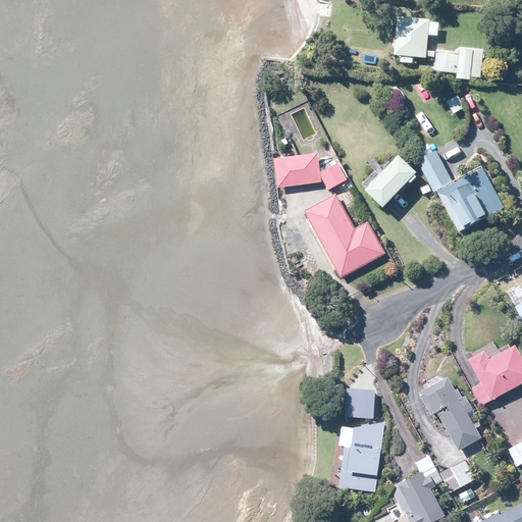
[(427,23),(427,20),(396,17),(392,56),(400,56),(400,62),(412,64),(412,57),(424,59),(424,57),(432,57),(433,52),(429,51),(425,51),(426,36),(430,36),(436,36),(437,24),(427,23)]
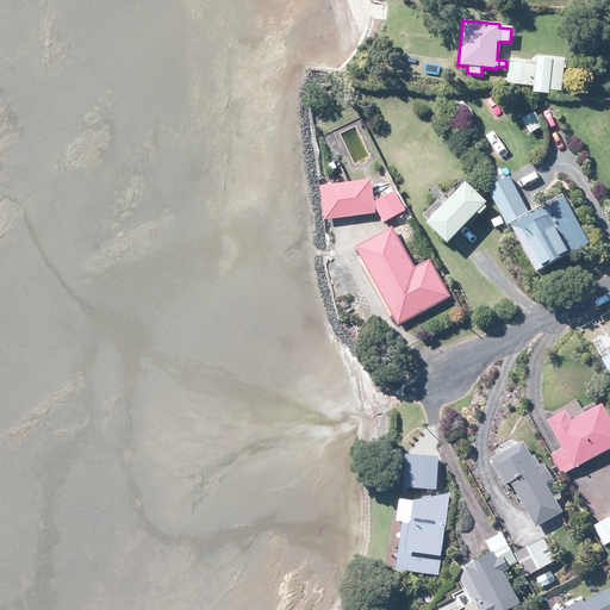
[(560,92),(562,62),(535,58),(534,64),(508,61),(506,83),(531,86),(530,93),(547,94),(547,91),(560,92)]
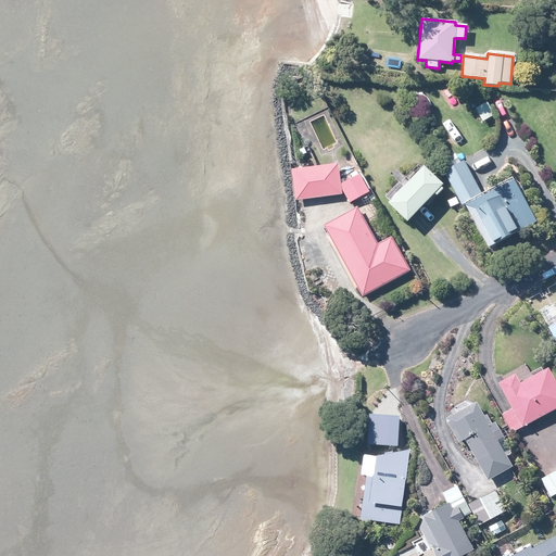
[(459,203),(460,205),(480,194),(463,161),(442,173),(456,197),(446,202),(450,207),(459,203)]
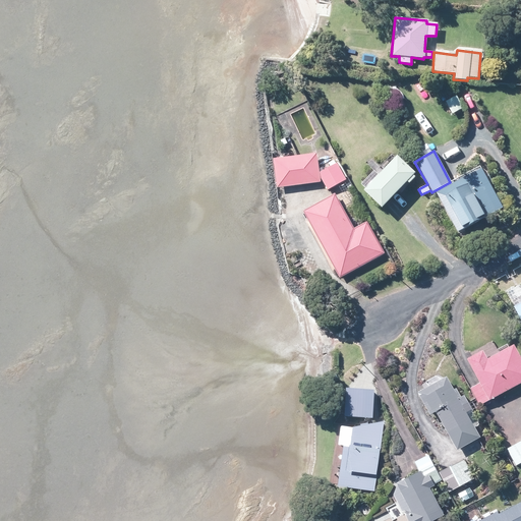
[(336,163),(326,169),(317,173),(315,154),(314,154),(291,157),(272,159),(276,187),(278,187),(320,182),(319,174),(327,190),(334,186),(345,179),(336,163)]
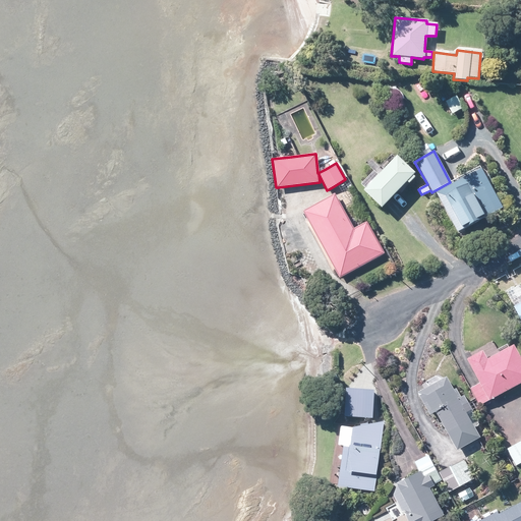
[(385,204),(389,199),(404,183),(406,184),(412,178),(410,176),(412,174),(394,157),(391,160),(364,189),(361,191),(380,209),(385,204)]
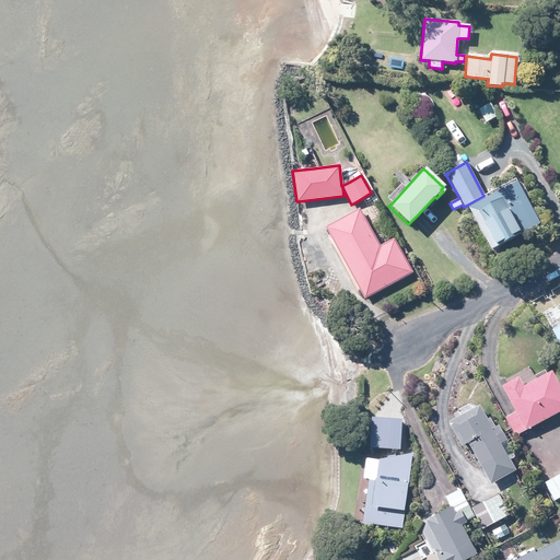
[(491,249),(499,245),(537,224),(514,183),(465,209),(488,251),(491,249)]
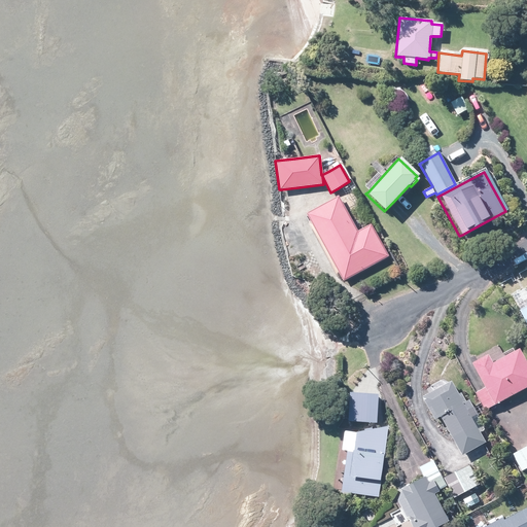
[(357,232),(341,204),(337,196),(305,214),(343,281),(388,256),(370,224),(357,232)]
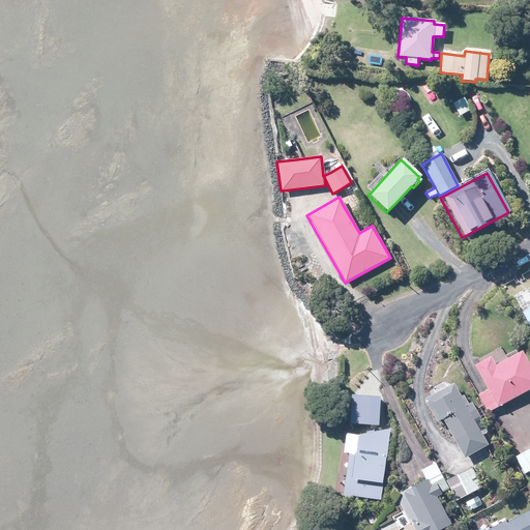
[(529,307),(525,311),(521,314),(529,329),(529,307)]
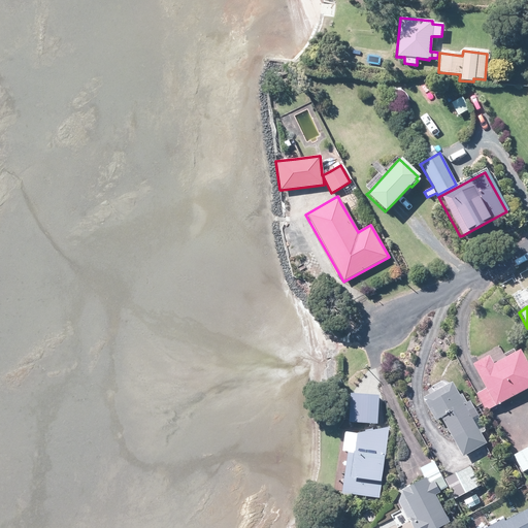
[(508,398),(527,387),(527,367),(519,351),(515,353),(492,365),(488,356),(473,364),(472,364),(485,389),(477,393),(476,394),(485,410),(488,409),(508,398)]
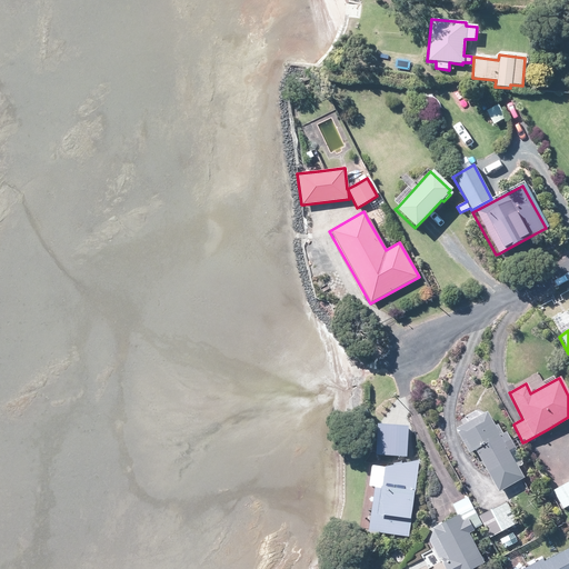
[(493,427),(486,412),(482,415),(476,410),(465,416),(468,422),(455,429),(453,430),(465,450),(467,453),(475,450),(487,473),(485,475),(493,491),(519,478),(511,462),(512,461),(508,452),(515,449),(505,431),(501,433),(496,425),(493,427)]
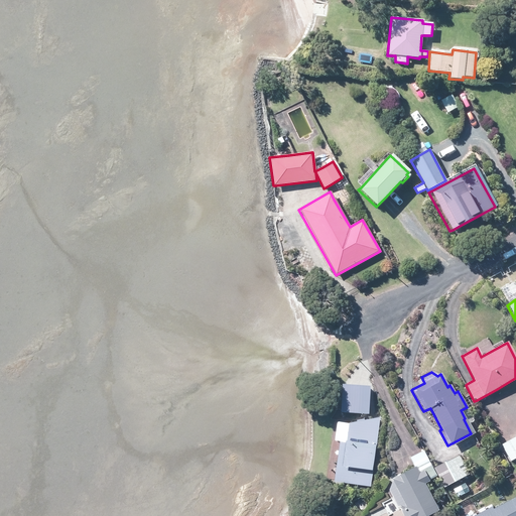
[(341,412),(368,414),(369,387),(342,386),(341,412)]
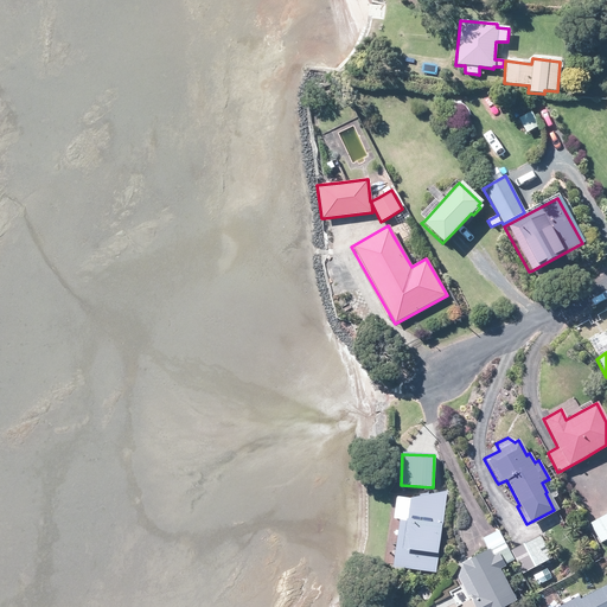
[(398,519),(393,563),(391,567),(434,573),(436,556),(434,556),(438,525),(440,526),(445,492),(434,494),(409,499),(407,521),(398,519)]
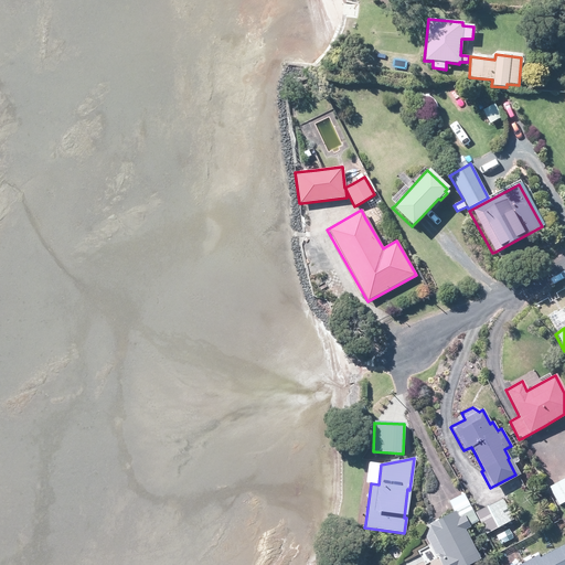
[(564,501),(564,478),(548,487),(558,504),(564,501)]
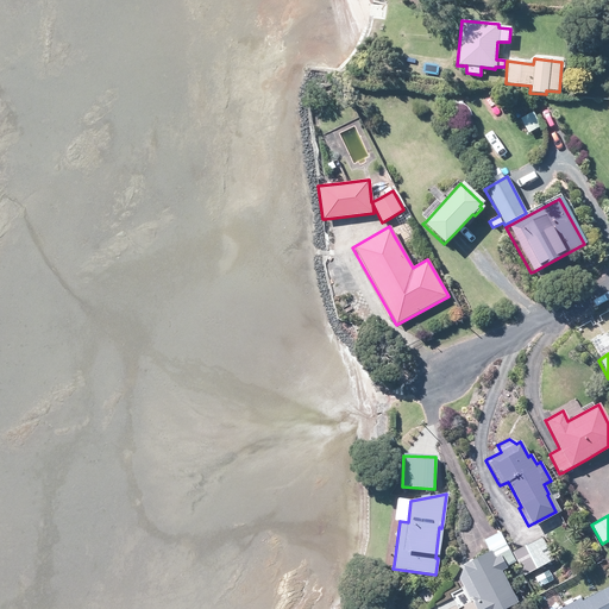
[(541,538),(518,550),(510,554),(498,532),(482,541),(487,550),(488,552),(475,559),(470,562),(475,571),(459,579),(473,608),(506,608),(518,603),(514,596),(501,571),(506,569),(506,567),(507,566),(510,564),(516,562),(520,567),(516,570),(518,572),(519,576),(520,577),(553,560),(541,538)]
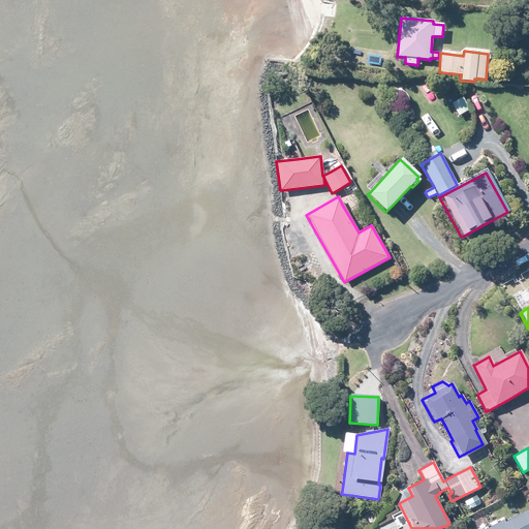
[(475,496),(465,501),(469,509),(479,503),(475,496)]
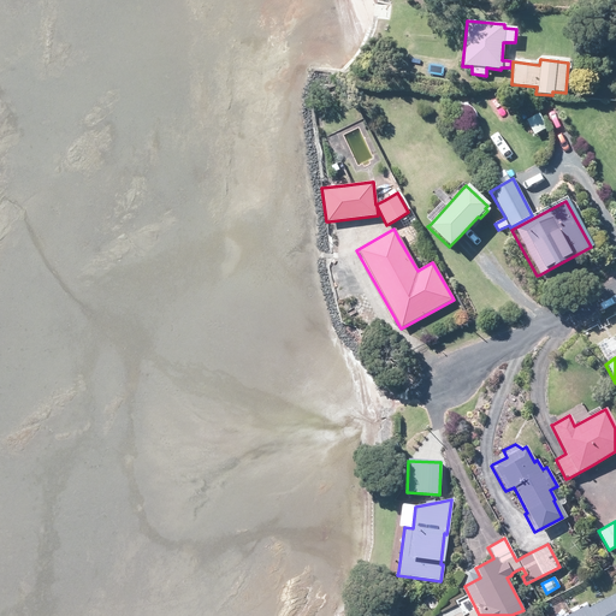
[(615,615),(615,593),(590,608),(587,609),(586,606),(567,615),(615,615)]
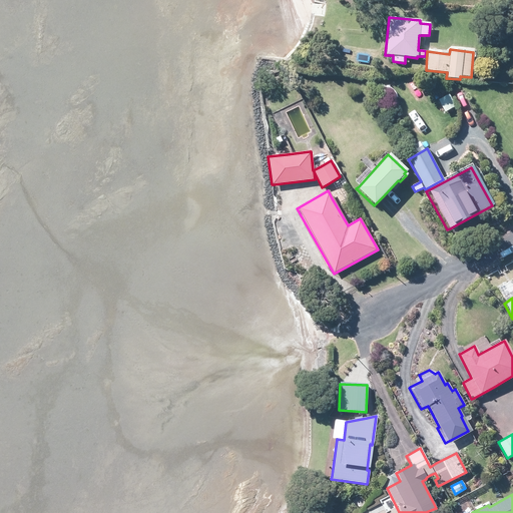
All buildings are outlined.
